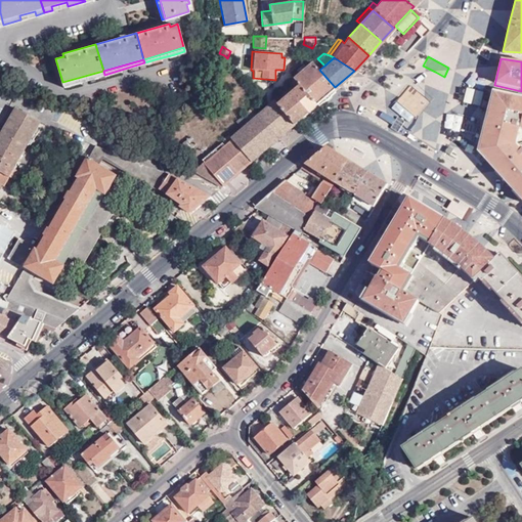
[(294,77),(316,103),(335,87),(319,70),(312,61),(306,67),(299,73),(294,77)]
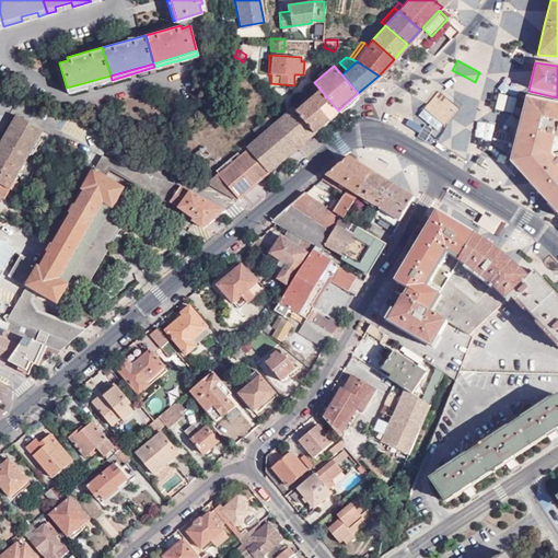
[(315,72),(320,78),(327,71),(323,67),(315,72)]
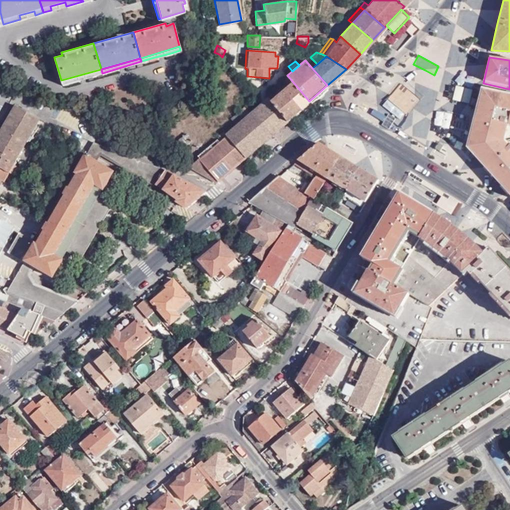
[(102,73),(101,69),(61,80),(62,84),(102,73)]
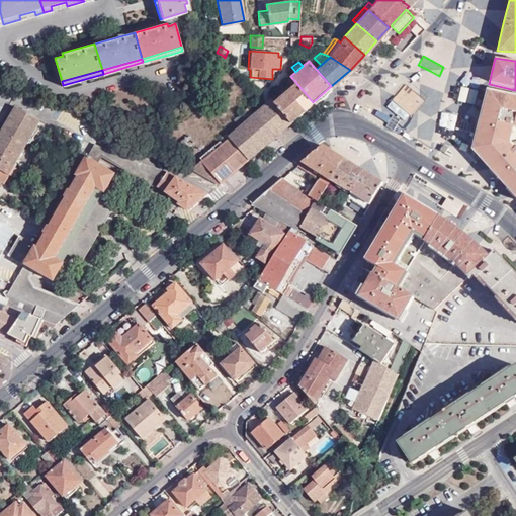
[(272,101),(289,122),(313,102),(290,76),(289,75),(283,81),(293,84),(286,90),(283,88),(280,90),(282,93),(272,101)]
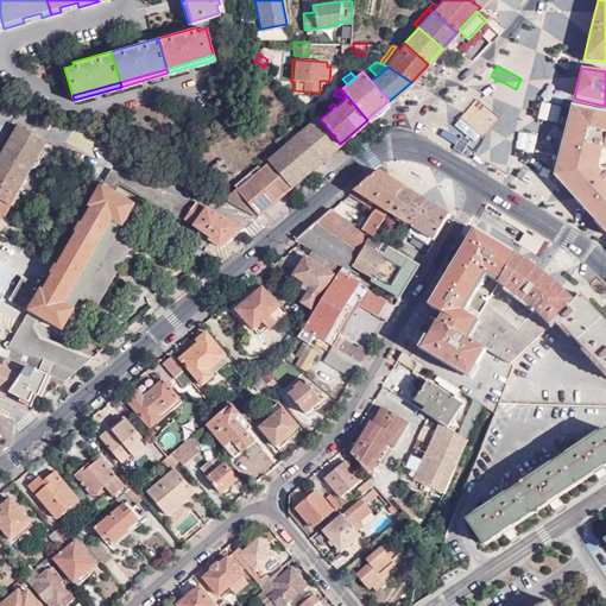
[(536,118),(556,121),(559,103),(538,100),(536,118)]
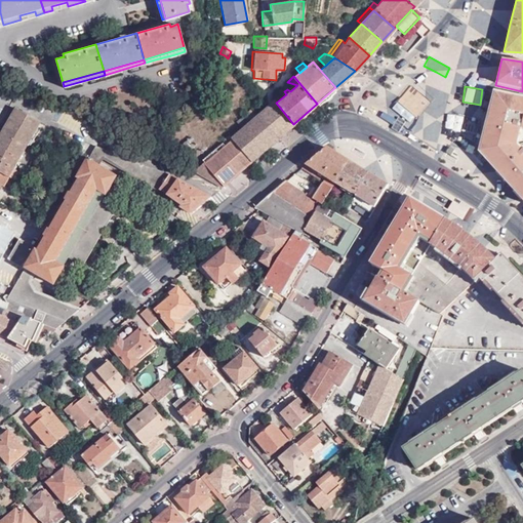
[(391,129),(436,137),(444,92),(432,90),(428,114),(424,113),(421,123),(393,117),(391,129)]
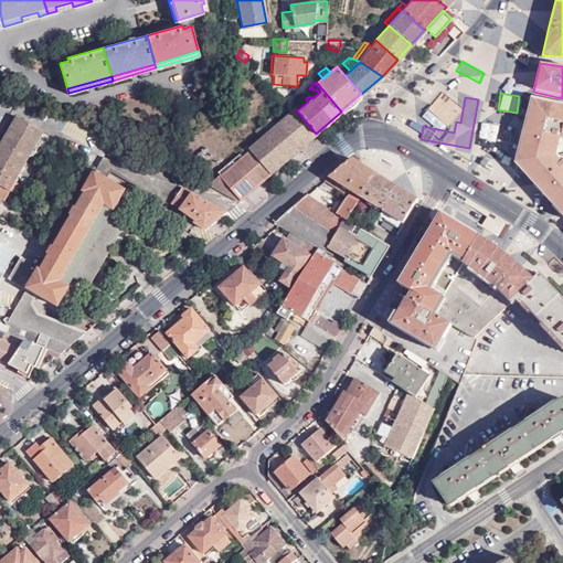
[(543,195),(562,219),(562,163),(555,156),(559,141),(562,141),(562,106),(530,99),(514,163),(543,195)]
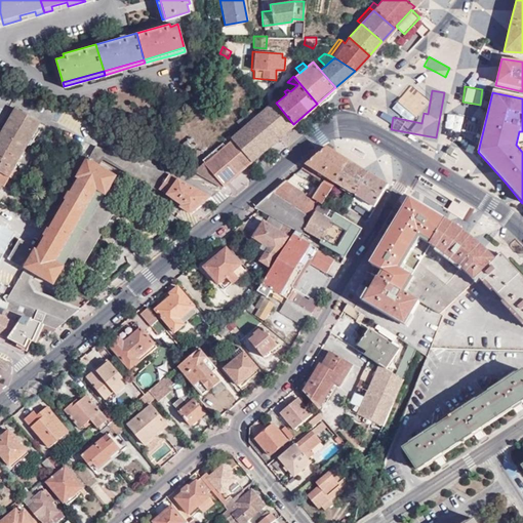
[(193,168),(192,169),(222,186),(293,124),(276,103),(274,99),(266,107),(235,132),(230,136),(232,138),(226,145),(213,155),(210,151),(202,159),(205,161),(204,162),(203,160),(193,168)]
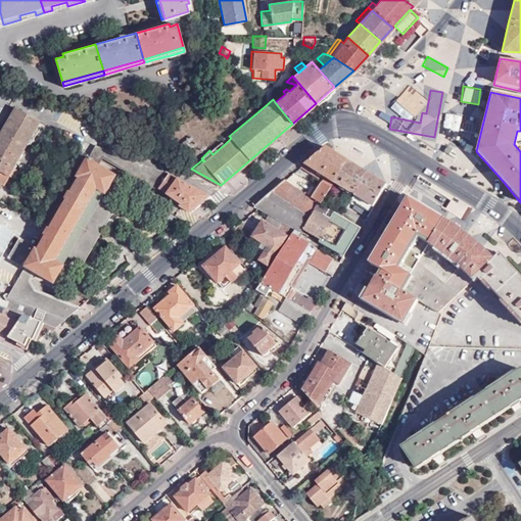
[(164,137),(192,168),(202,159),(200,157),(221,140),(221,141),(225,144),(231,138),(229,136),(234,132),(205,100),(164,137)]
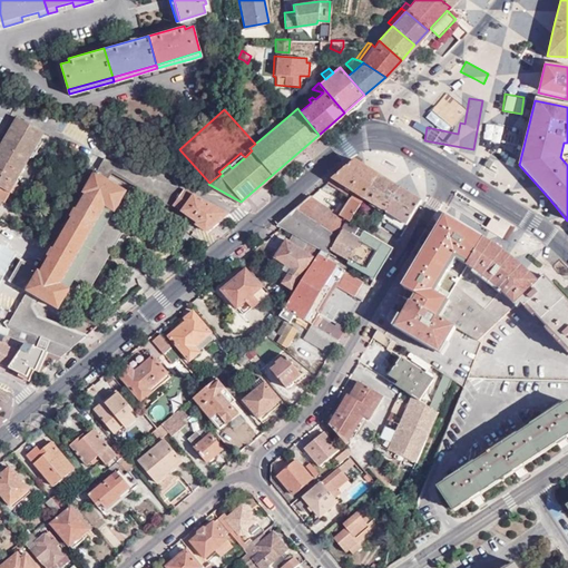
[(8,191),(13,182),(16,177),(42,131),(16,116),(5,136),(0,142),(0,199),(2,201),(8,191)]
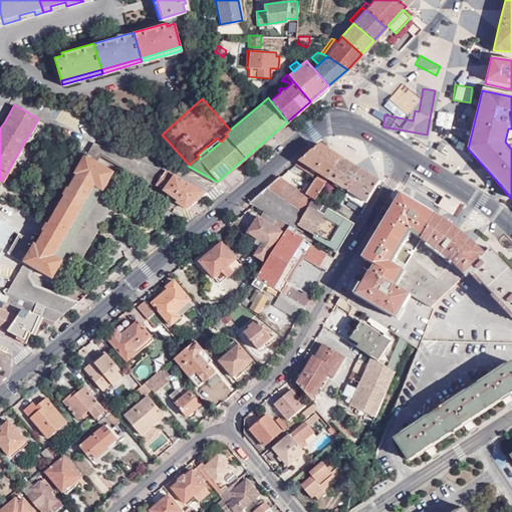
[(217,139),(206,148),(209,152),(221,142),(217,139)]
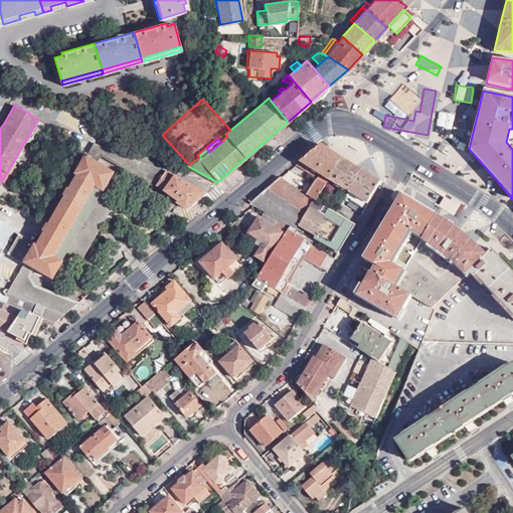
[(189,205),(205,192),(163,169),(146,163),(93,142),(86,155),(84,155),(74,173),(76,174),(70,184),(35,244),(25,239),(24,240),(15,257),(23,262),(31,266),(51,278),(61,261),(58,259),(63,250),(78,260),(92,238),(110,205),(95,197),(100,189),(103,190),(113,172),(94,161),(99,151),(126,167),(157,185),(177,200),(176,202),(184,208),(187,207),(189,205)]
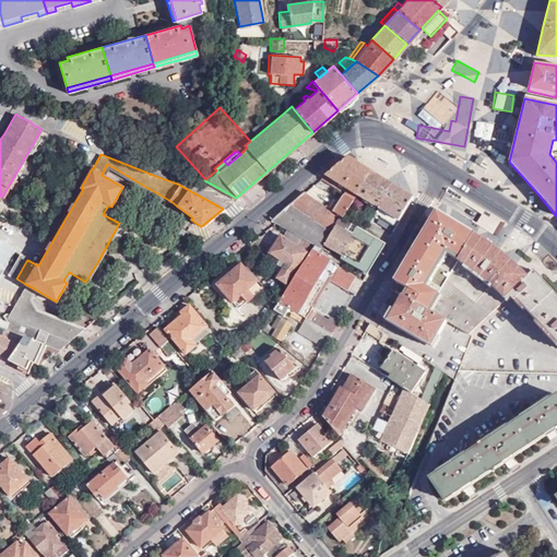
[(346,154),(324,174),(338,182),(335,187),(339,189),(342,185),(346,187),(355,193),(370,169),(346,154)]
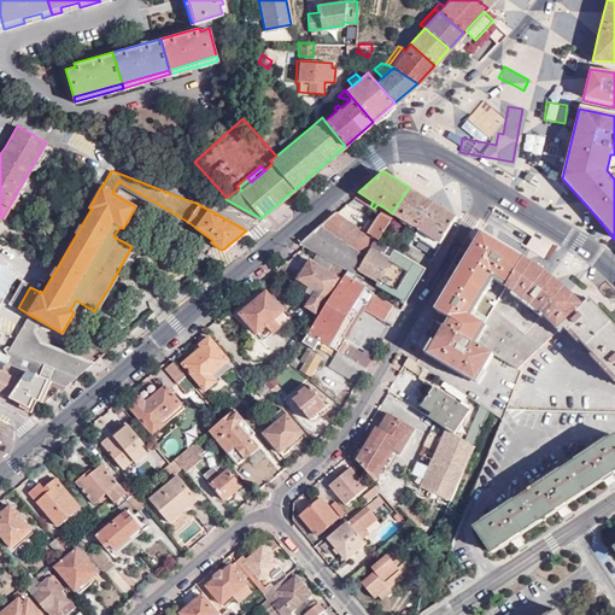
[(432,201),(409,187),(392,214),(416,227),(432,201)]
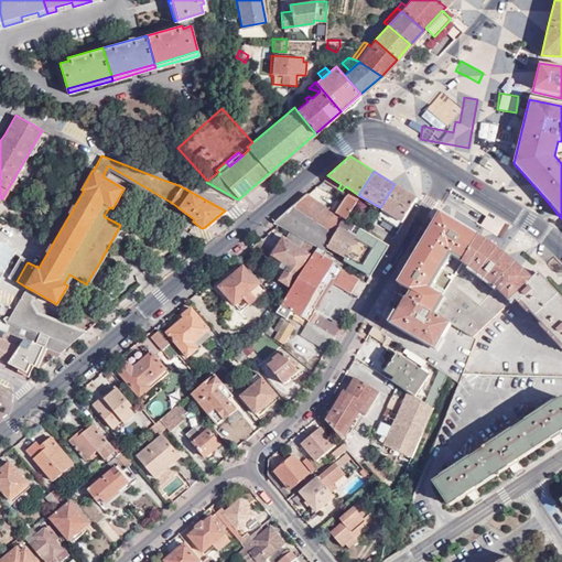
[(24,186),(13,180),(8,188),(19,195),(24,186)]
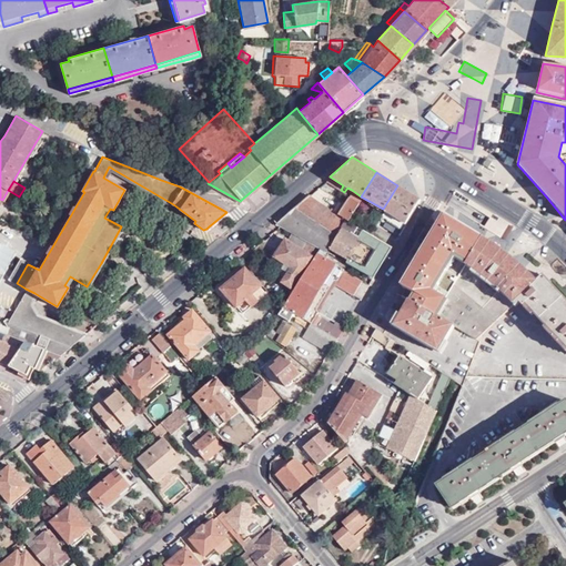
[(418,198),(397,185),(383,209),(381,212),(380,214),(382,215),(385,211),(401,221),(400,224),(403,225),(418,198)]
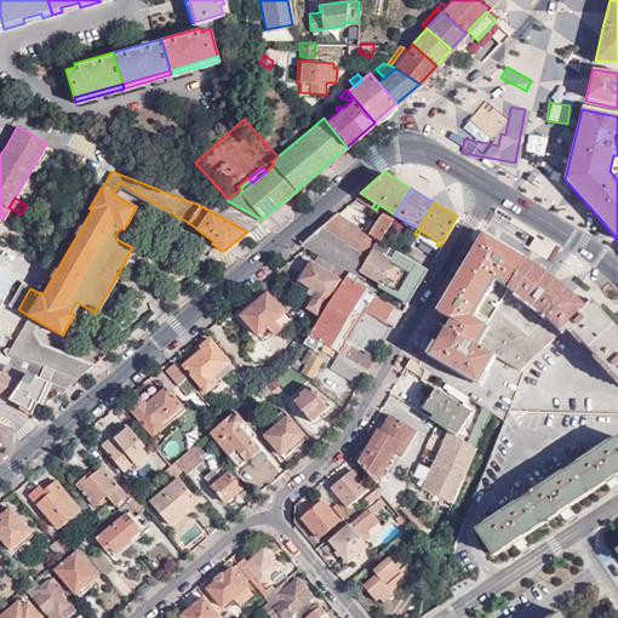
[(376,221),(367,233),(375,238),(378,240),(383,233),(394,215),(384,207),(376,219),(376,221)]
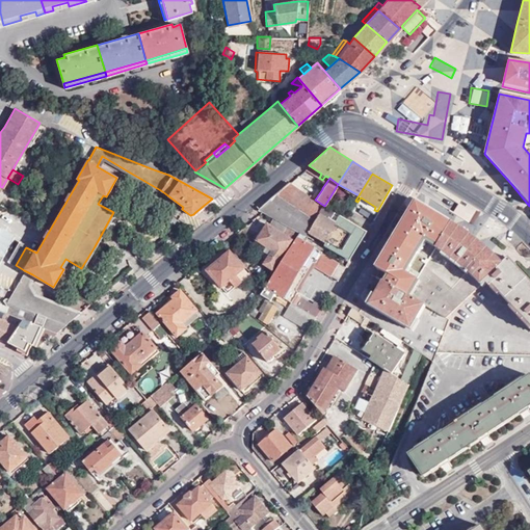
[(257,209),(260,211),(271,217),(298,232),(303,235),(305,234),(307,230),(313,218),(321,204),(315,200),(311,196),(289,182),(257,209)]
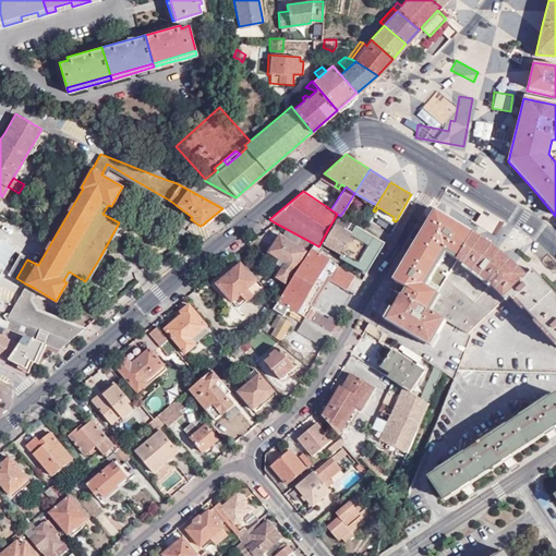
[(333,195),(326,206),(330,209),(338,198),(333,195)]
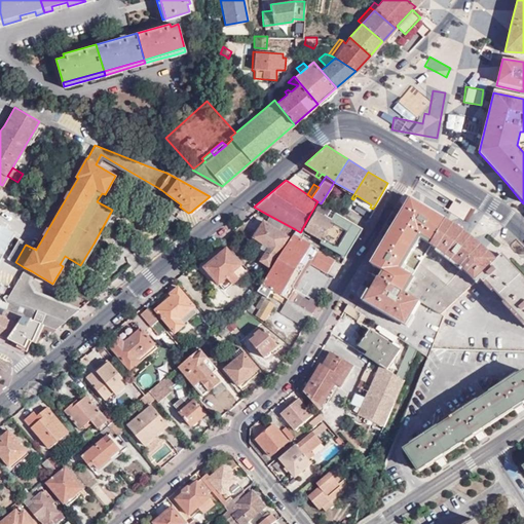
[(351,198),(352,196),(347,194),(343,201),(347,204),(351,198)]
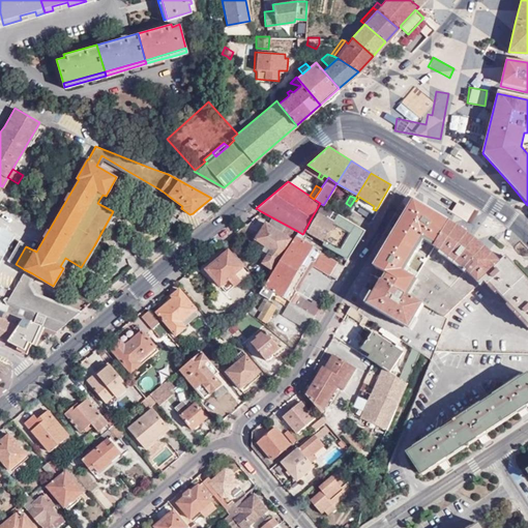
[(416,212),(421,203),(413,198),(407,207),(416,212)]
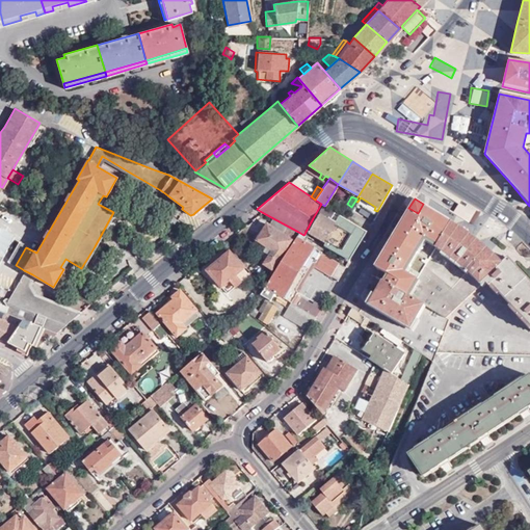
[(328,200),(324,206),(330,209),(334,203),(328,200)]
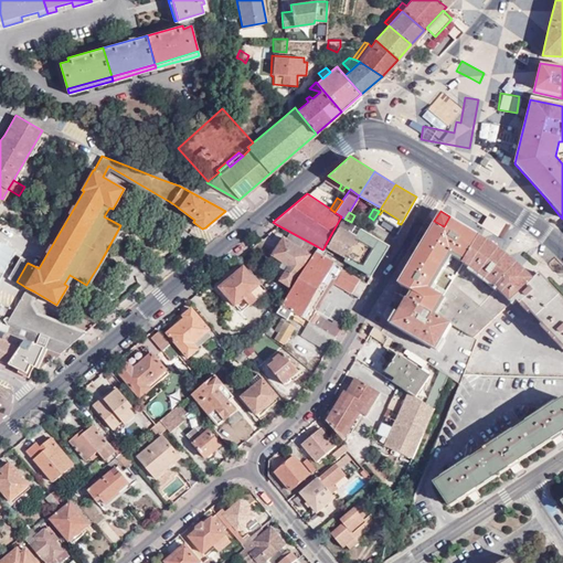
[(326,244),(324,248),(329,251),(331,247),(346,256),(343,259),(360,269),(371,252),(380,258),(388,246),(365,232),(363,231),(351,222),(344,219),(341,216),(332,232),(335,233),(327,245),(326,244)]
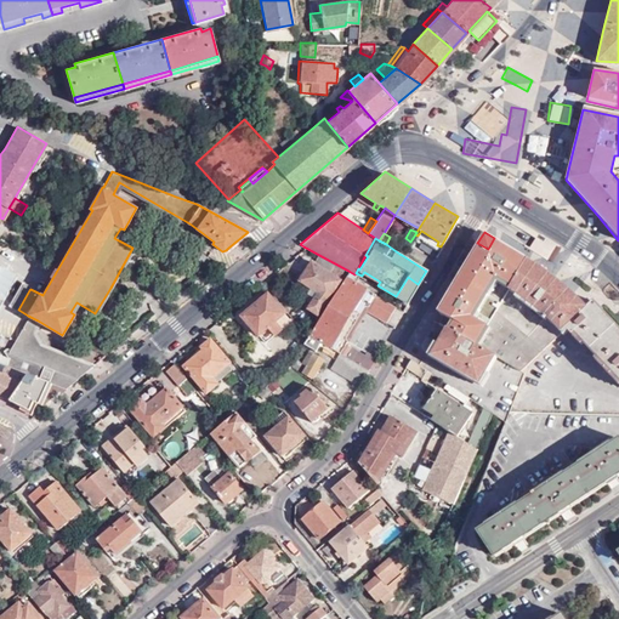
[(523,261),(526,257),(494,238),(488,249),(477,243),(471,255),(512,279),(523,261)]
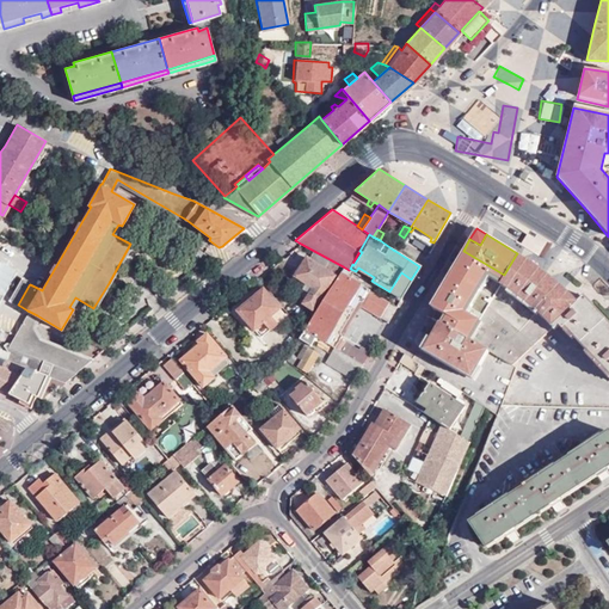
[(395,251),(419,266),(425,256),(401,241),(398,246),(395,251)]
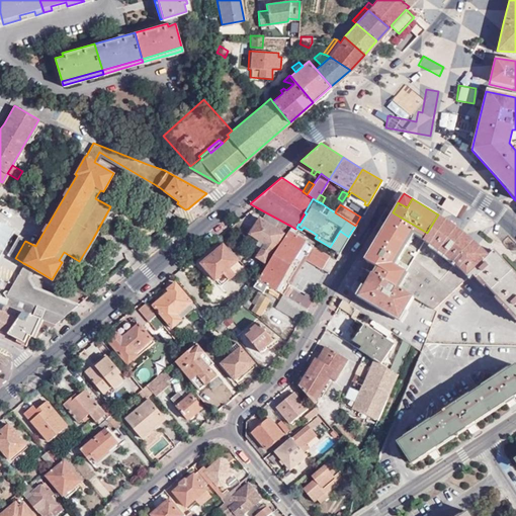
[(264,211),(260,218),(282,233),(285,234),(290,226),(264,211)]
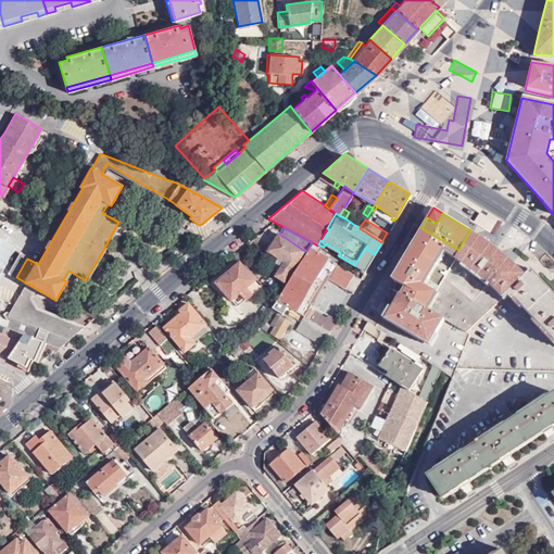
[(403,285),(400,292),(425,307),(443,276),(452,261),(458,250),(422,228),(401,263),(391,278),(395,280),(403,285)]
